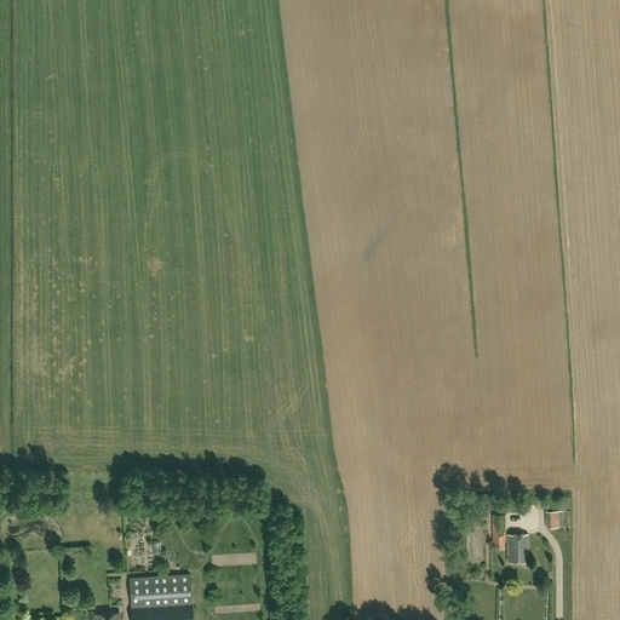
[(546,528),(560,527),(558,511),(545,511),(546,528)]
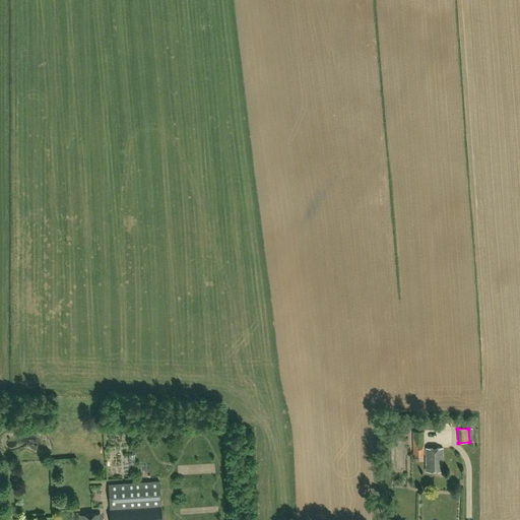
[(413,455),(424,454),(424,431),(413,431),(413,455)]
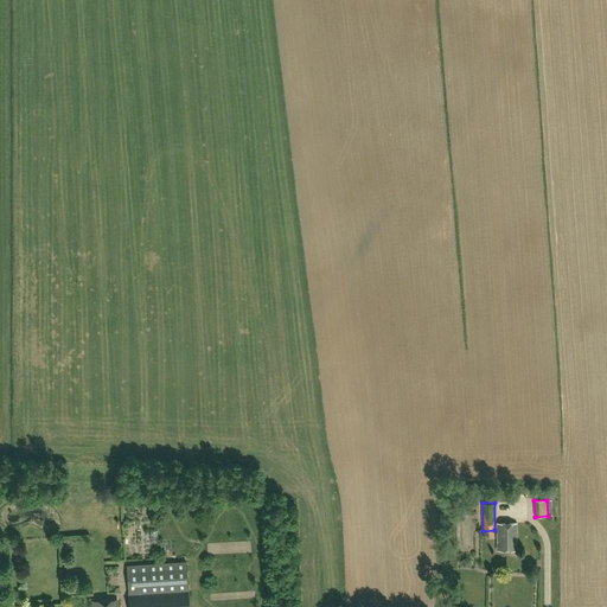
[(497,550),(517,550),(517,523),(497,523),(497,550)]
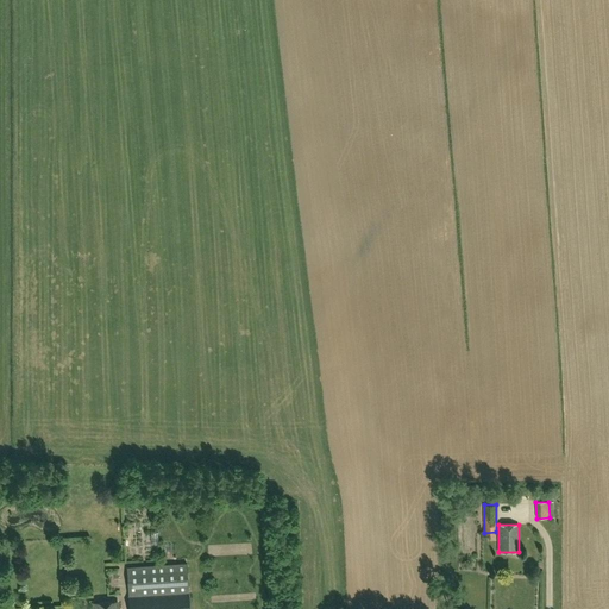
[(189,608),(188,592),(187,564),(126,567),(127,589),(129,596),(129,608),(189,608)]
